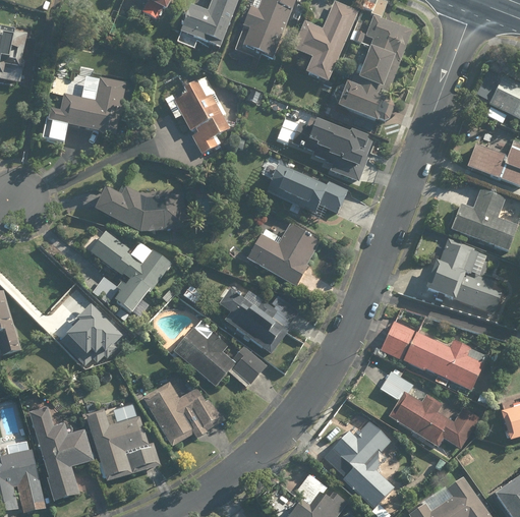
[(145,0),(147,1),(141,11),(157,19),(163,9),(165,10),(170,0),(145,0)]
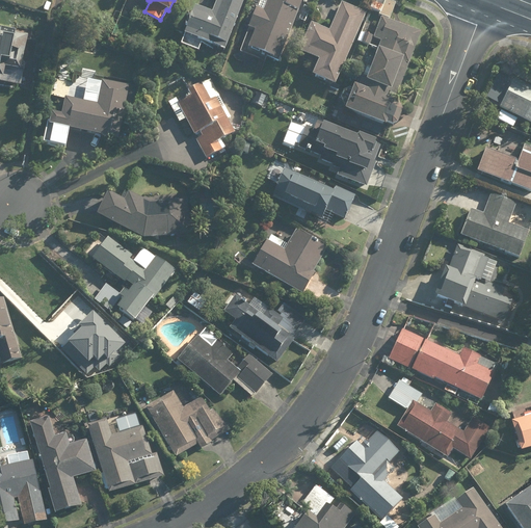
[(194,4),(183,32),(226,48),(243,0),(216,0),(212,10),(194,4)]
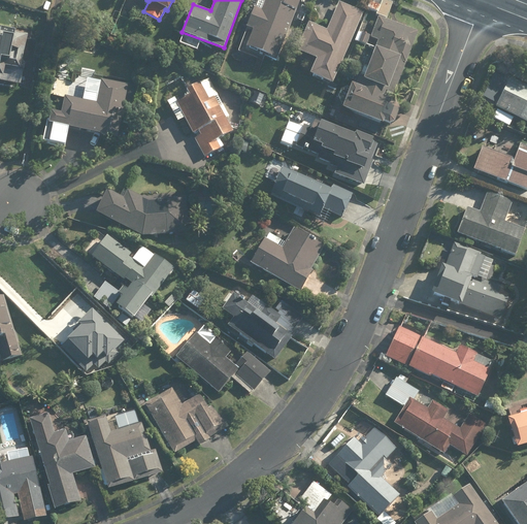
[(276,60),(299,0),(256,0),(245,27),(252,29),(244,47),(276,60)]
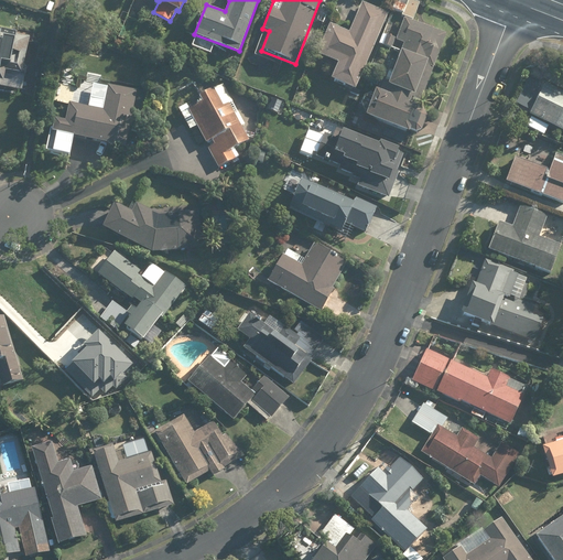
[(354,90),(389,11),(366,0),(364,0),(349,30),(329,22),(315,54),(337,63),(329,79),(354,90)]
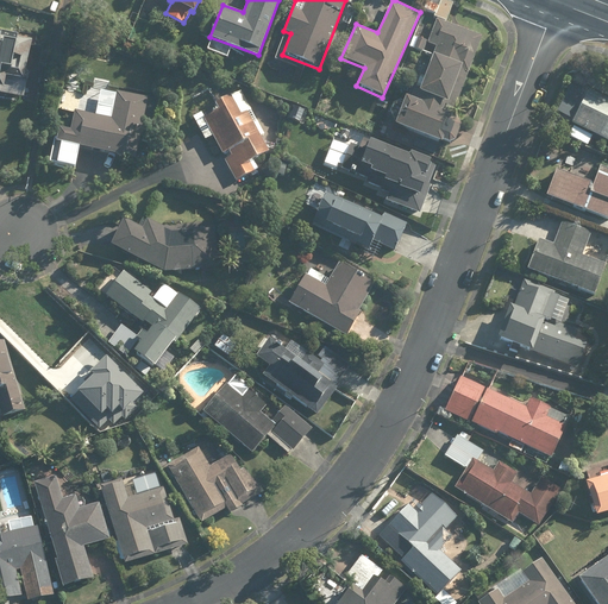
[(481,36),(436,17),(426,38),(415,35),(411,44),(422,49),(430,52),(459,63),(468,67),(481,36)]
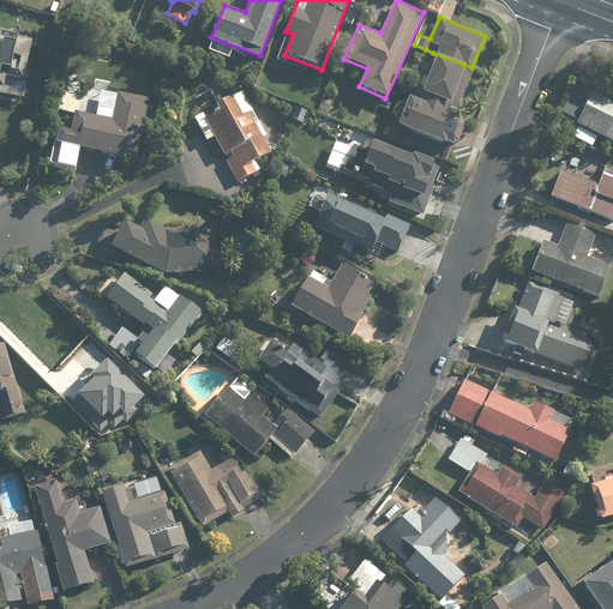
[(0,30),(0,91),(23,96),(29,71),(25,71),(32,37),(18,35),(18,34),(0,30)]
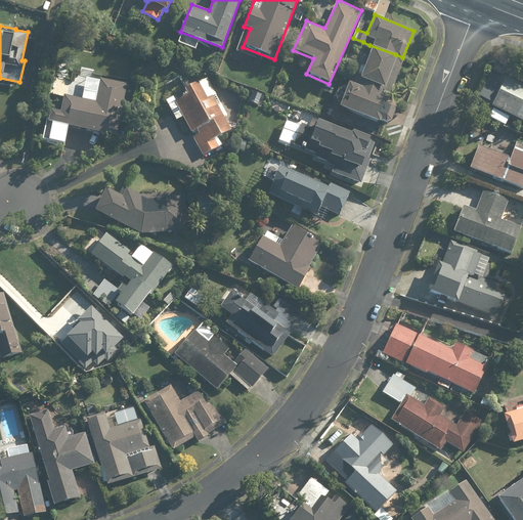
[(356,79),(382,89),(395,54),(369,45),(356,79)]
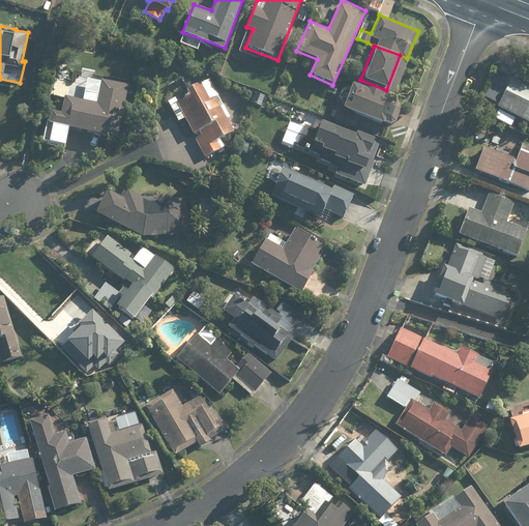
[(528,82),(503,69),(487,101),(499,108),(495,116),(513,125),(518,118),(528,123),(528,82)]
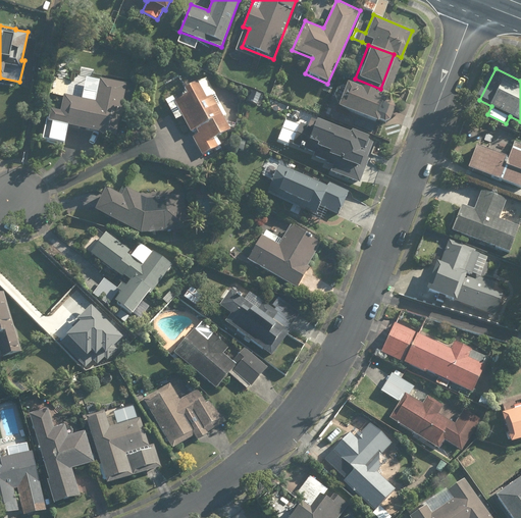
[(127,82),(101,75),(95,100),(72,95),(65,126),(115,138),(127,82)]
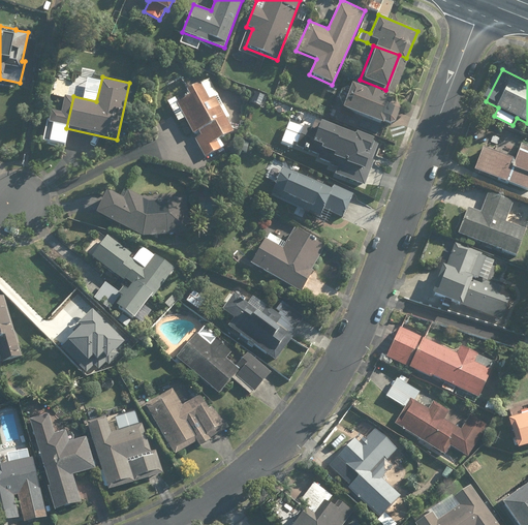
[(187,117),(206,156),(227,146),(222,136),(234,130),(208,78),(165,98),(177,121),(187,117)]
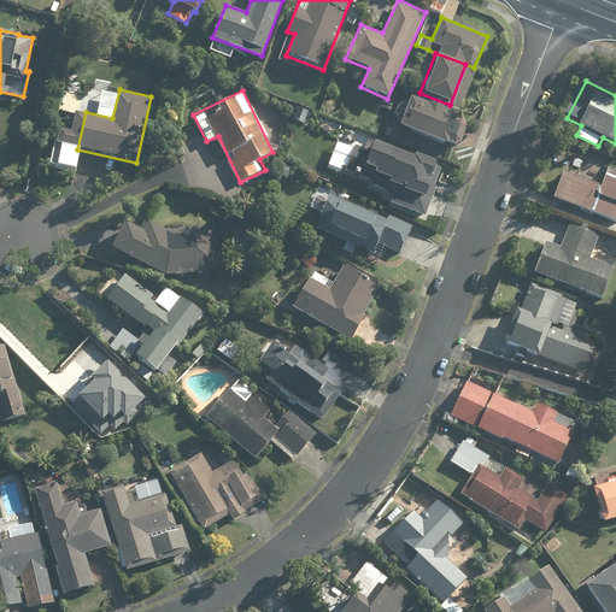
[(409,98),(397,127),(446,146),(447,142),(456,146),(467,119),(446,111),(450,105),(420,93),(416,101),(409,98)]
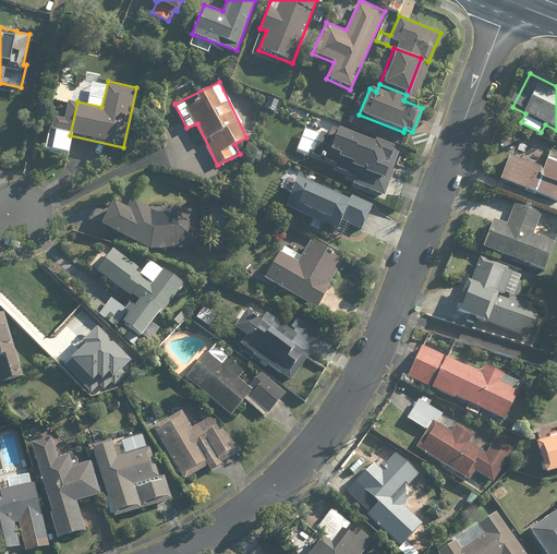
[(305,123),(298,141),(340,159),(339,161),(358,169),(354,177),(386,190),(404,143),(377,131),(376,135),(335,118),(330,130),(321,127),(321,129),(305,123)]
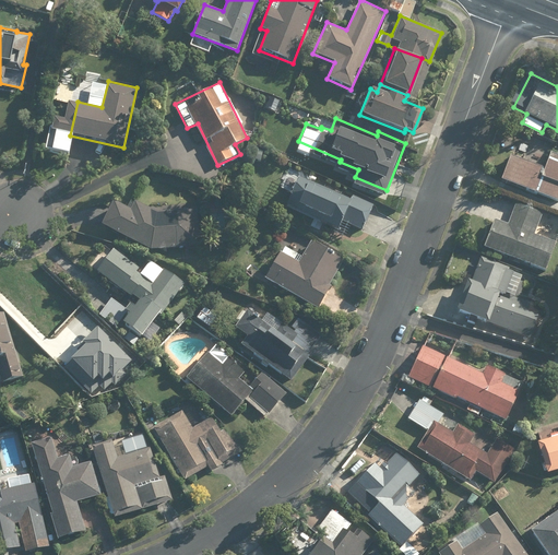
[(544,165),(511,151),(501,176),(557,201),(557,154),(549,151),(544,165)]
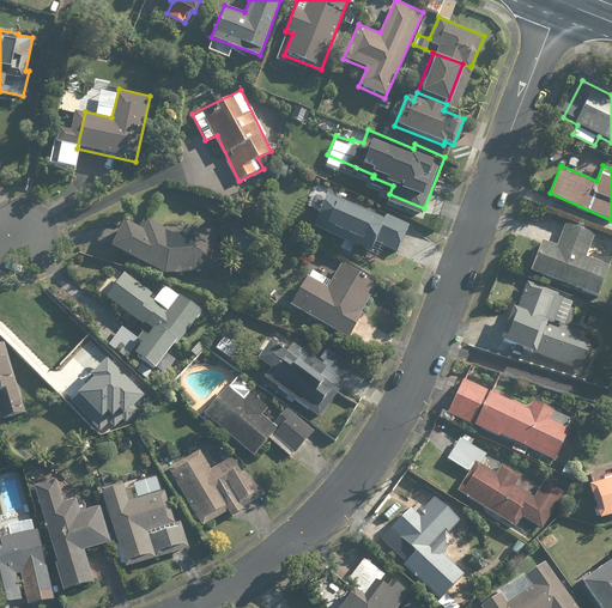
[(385,217),(327,193),(314,225),(371,249),(385,217)]
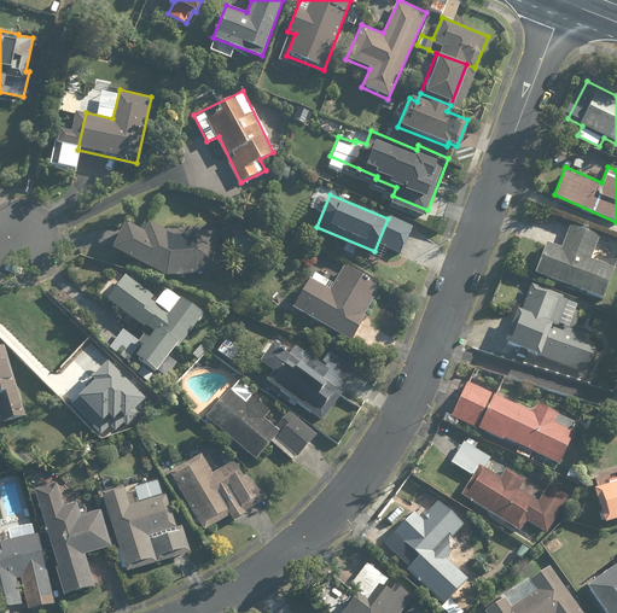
[(415,222),(391,212),(379,243),(402,254),(415,222)]
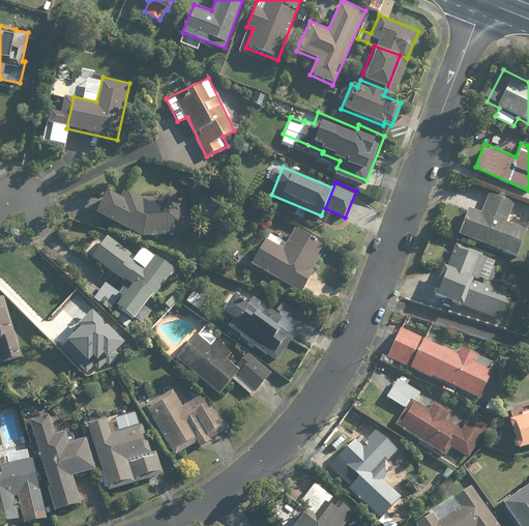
[(103,197),(94,213),(143,235),(190,231),(187,193),(146,196),(128,188),(124,199),(103,197)]
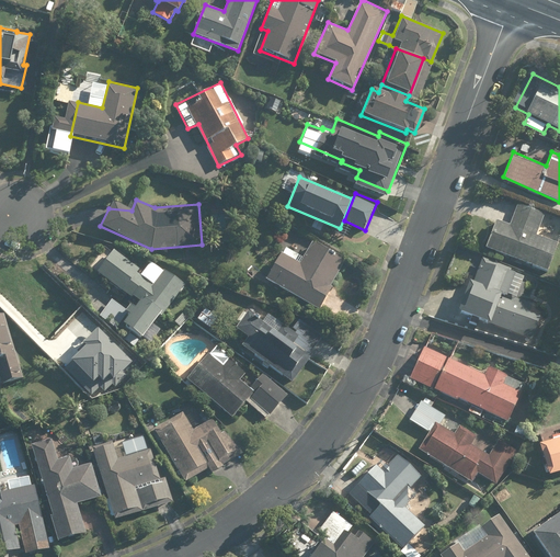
[(496,219),(487,247),(546,271),(558,242),(537,234),(545,214),(518,204),(510,225),(496,219)]
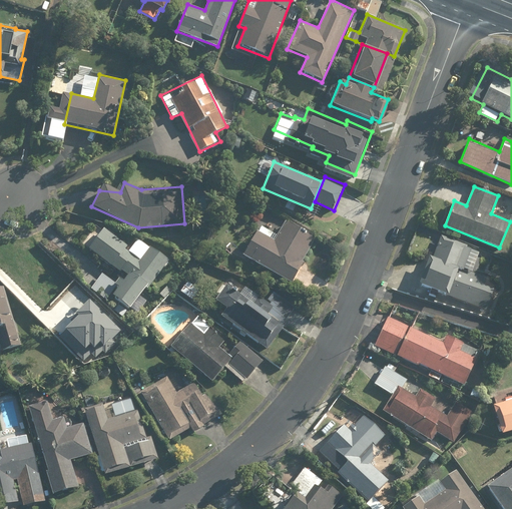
[(257,232),(244,255),(293,281),(317,235),(287,218),(274,241),(257,232)]
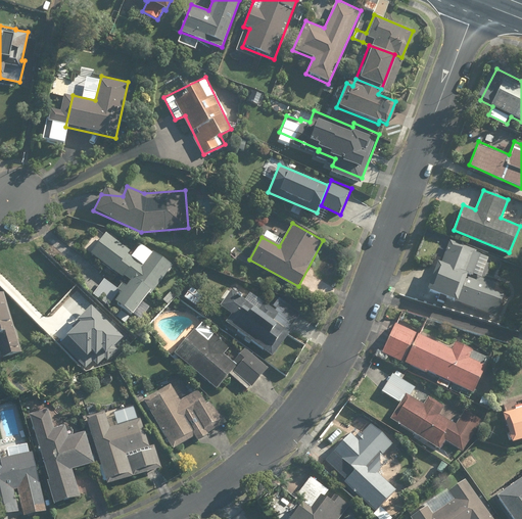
[(128,248),(104,231),(89,251),(129,280),(112,303),(130,316),(149,289),(152,291),(172,264),(153,250),(143,265),(126,252),(128,248)]
